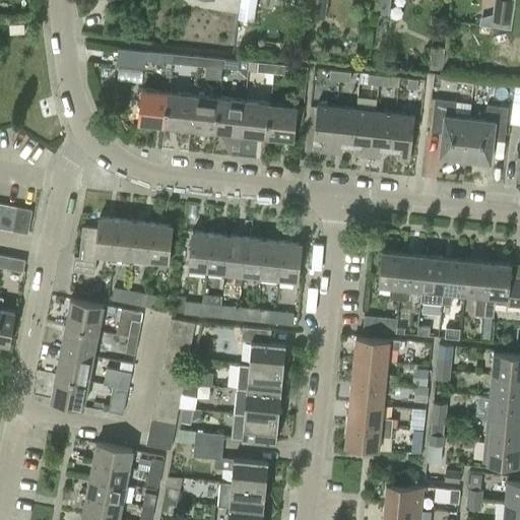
[(322,14),(324,0),(308,0),(306,11),(322,14)]
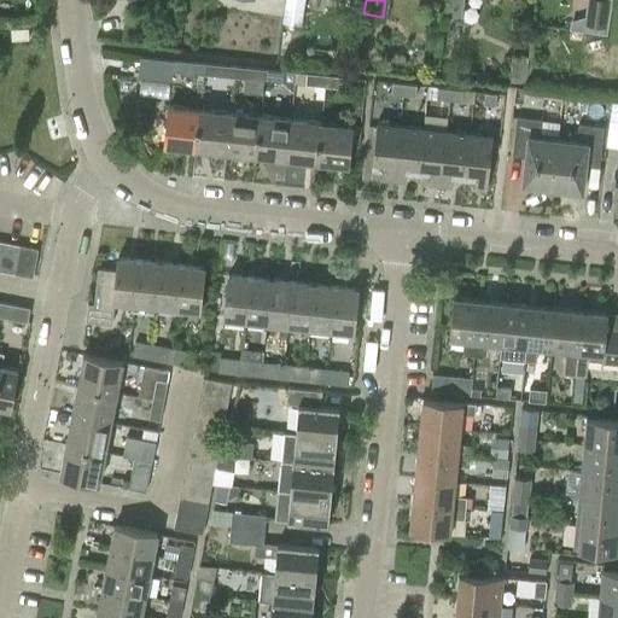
[(461,16),(462,0),(448,0),(447,15),(461,16)]
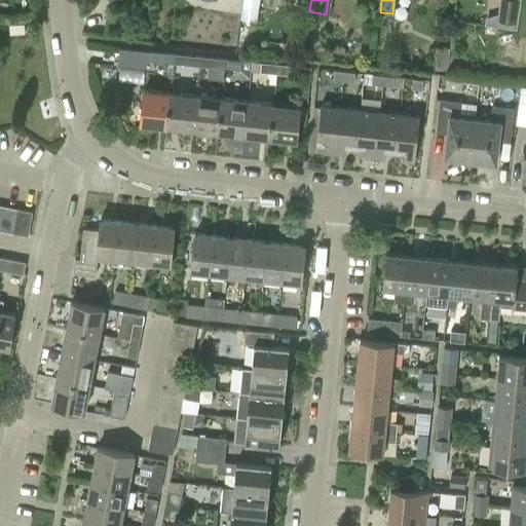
[(515,23),(517,1),(509,0),(501,0),(499,21),(515,23)]
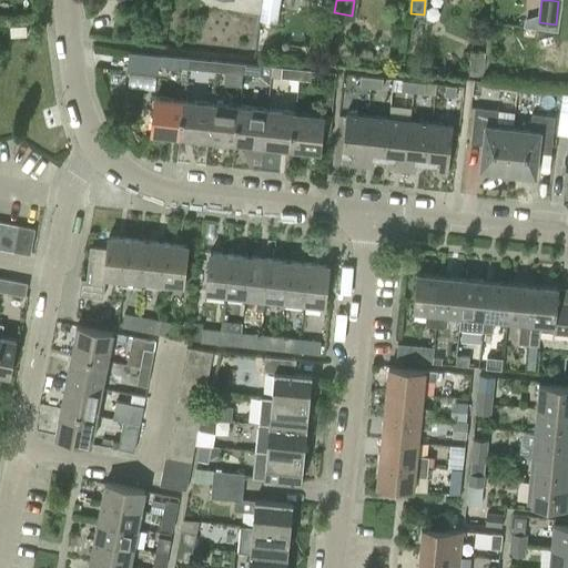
[(26,26),(10,27),(11,37),(27,36),(26,26)]
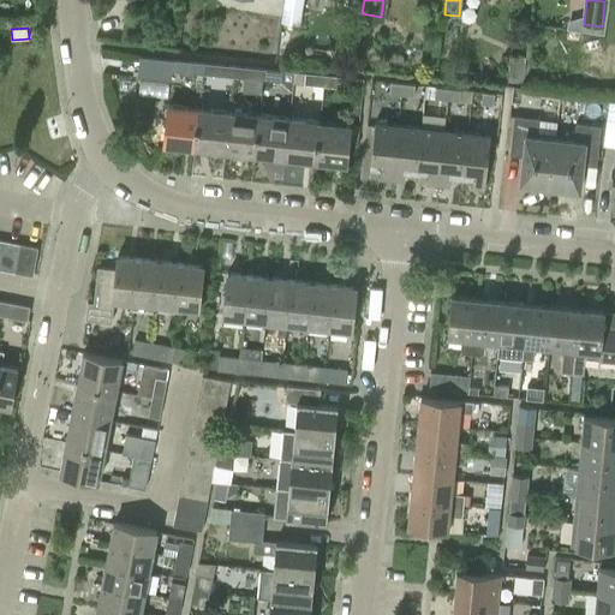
[(169,30),(167,42),(177,43),(179,31),(169,30)]
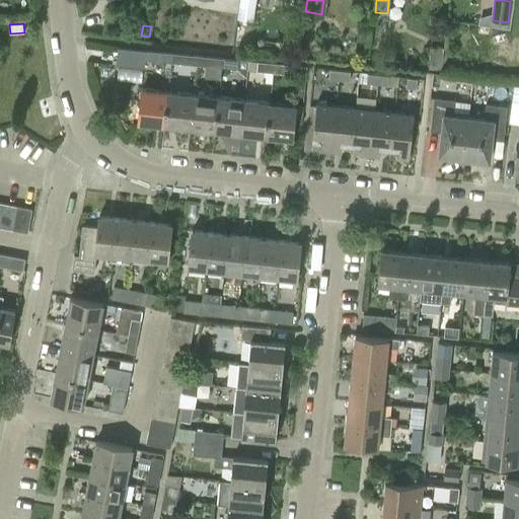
[(232,33),(178,27),(176,46),(231,52),(232,33)]
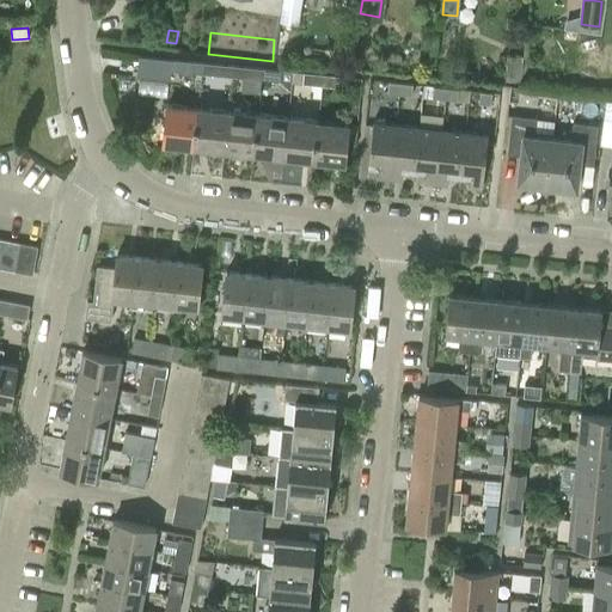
[(171,63),(171,60),(171,57),(139,55),(136,75),(169,79),(170,72),(171,63)]
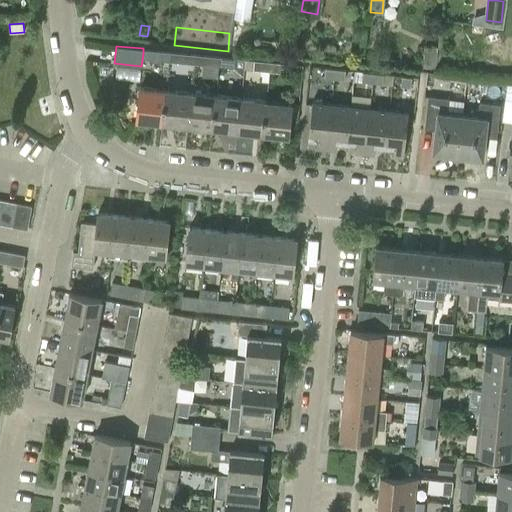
[(437,48),(423,46),(421,66),(435,68),(437,48)]
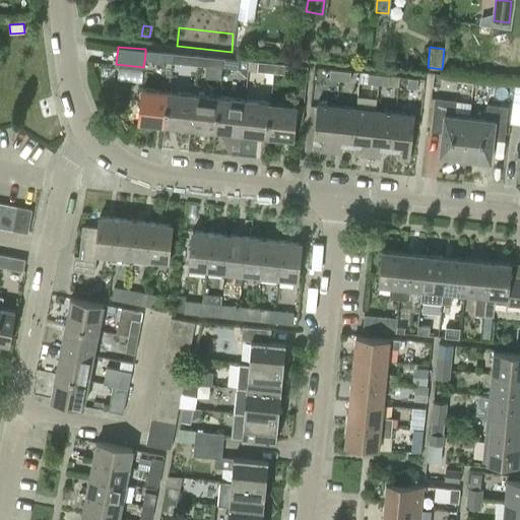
[(172,54),(145,51),(145,54),(144,61),(171,63),(172,54)]
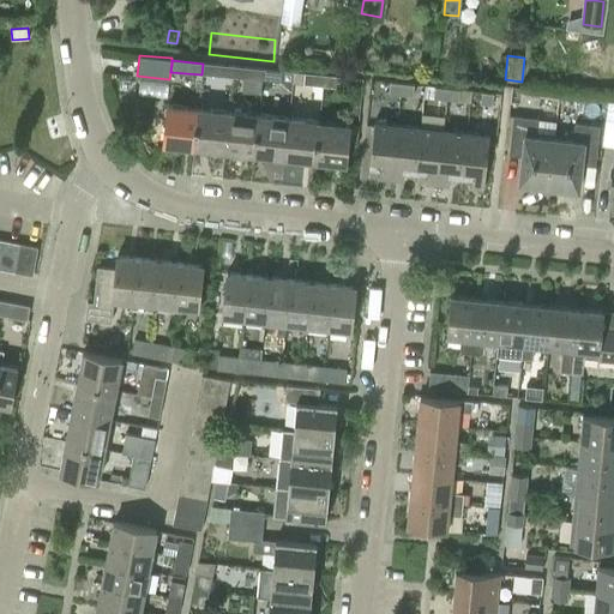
[(233,66),(203,64),(202,74),(232,78),(233,66)]
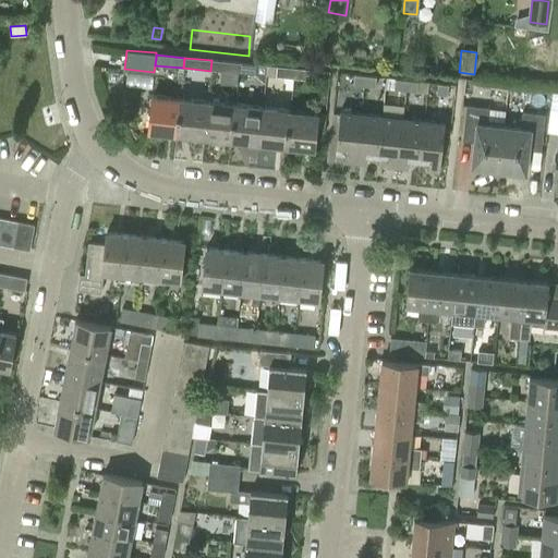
[(239,62),(211,60),(210,71),(238,73),(239,62)]
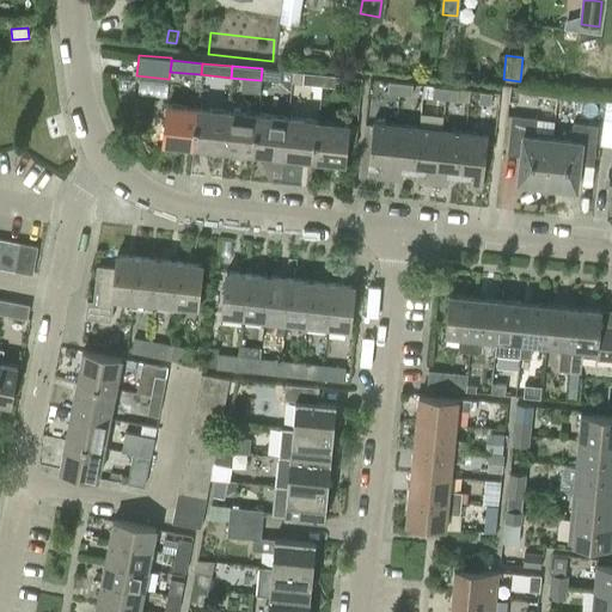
[(262,68),(261,80),(291,83),(292,72),(262,68)]
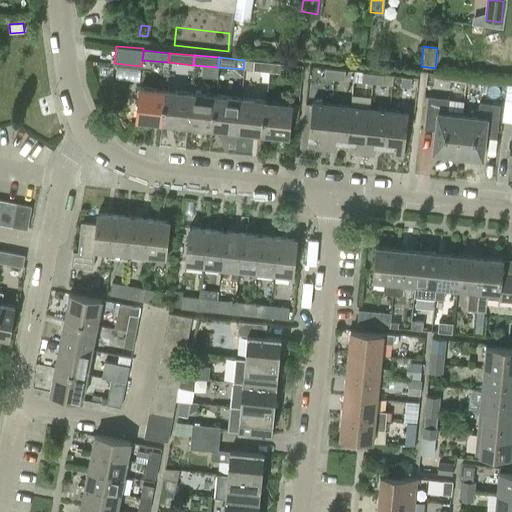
[(269,62),(244,60),(243,69),(268,72),(269,62)]
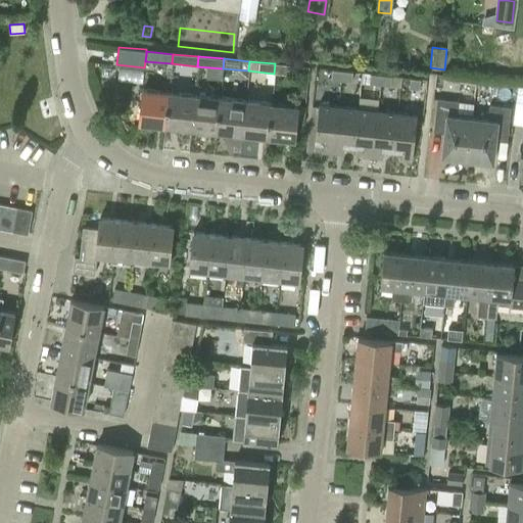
[(292,65),(275,63),(274,74),(292,75),(292,65)]
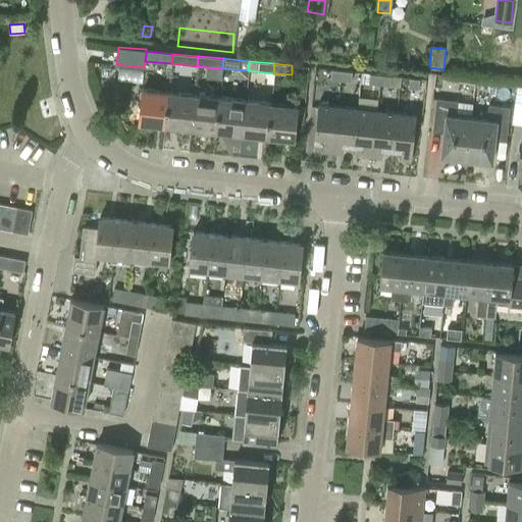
[(341,81),(342,70),(330,69),(329,80),(341,81)]
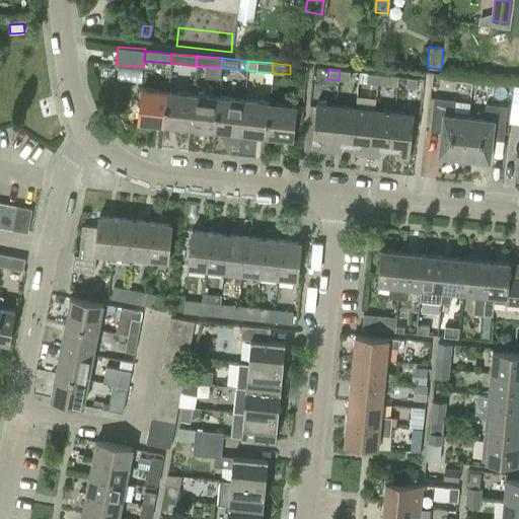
[(349,81),(350,71),(340,70),(339,80),(349,81)]
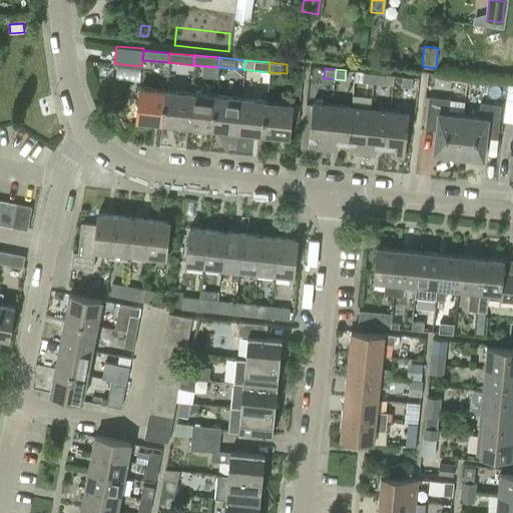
[(363,82),(373,83),(375,73),(364,72),(363,82)]
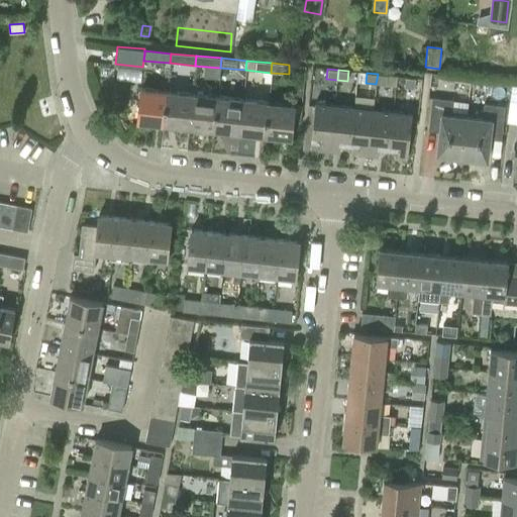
[(387,75),(378,74),(376,84),(386,85),(387,75)]
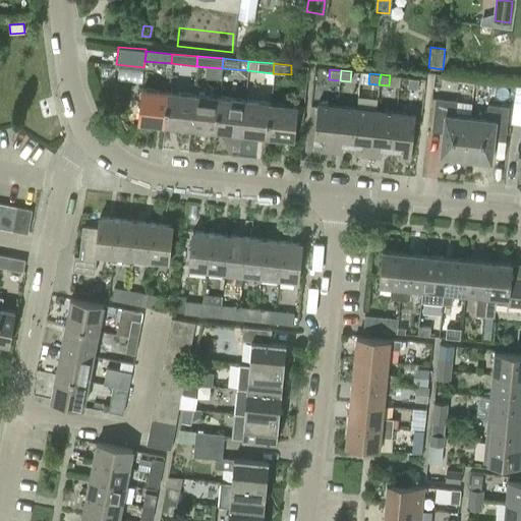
[(418,78),(408,77),(407,88),(418,89),(418,78)]
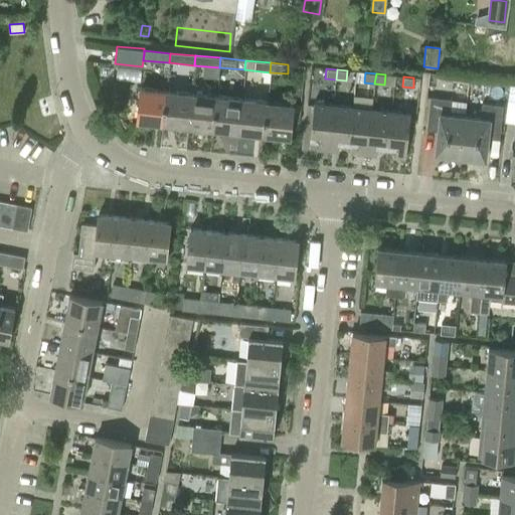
[(136,121),(162,124),(166,90),(140,87),(136,121)]
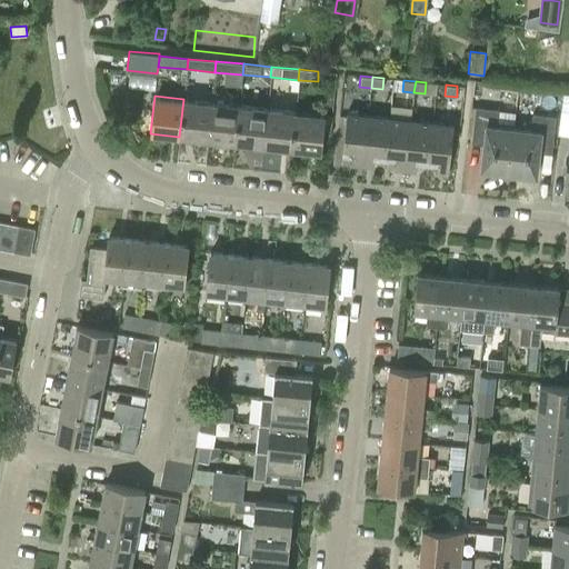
[(211,102),(183,99),(179,137),(207,139),(211,102)]
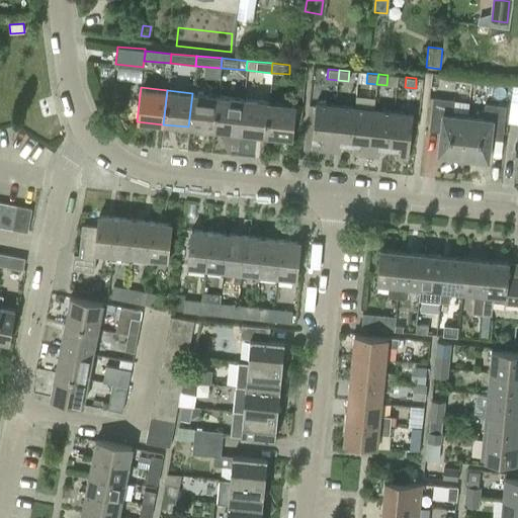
[(188,126),(213,130),(218,96),(192,93),(188,126)]
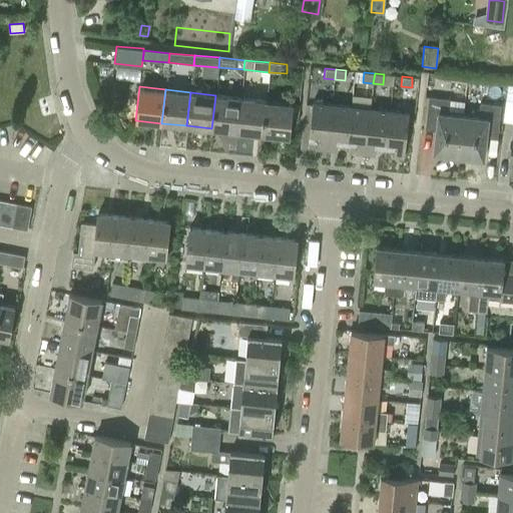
[(240,98),(215,95),(211,128),(236,131),(240,98)]
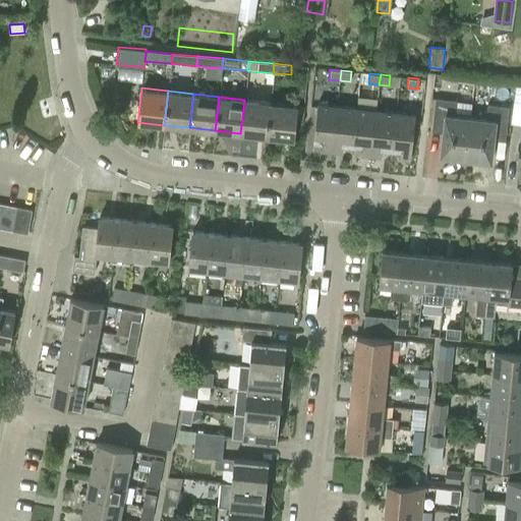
[(441,155),(466,158),(470,117),(455,115),(457,101),(436,98),(432,125),(444,127),(441,155)]
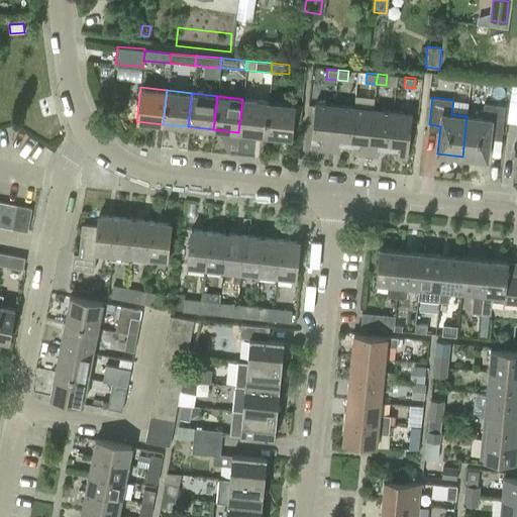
[(268,101),(242,99),(238,132),(264,135),(268,101)]
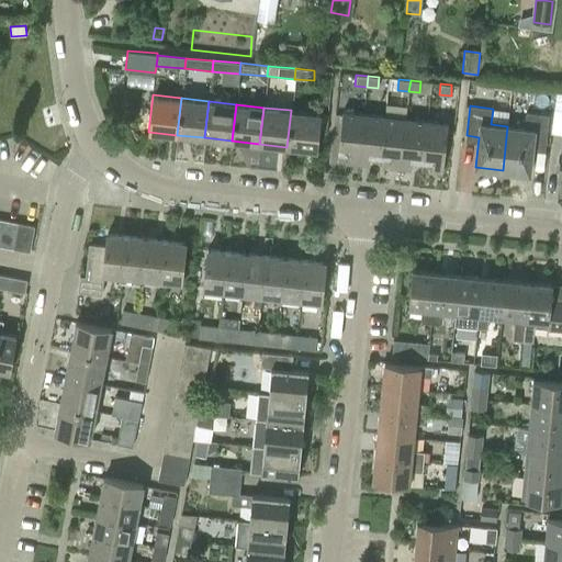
[(291,110),(287,147),(314,149),(318,113),(291,110)]
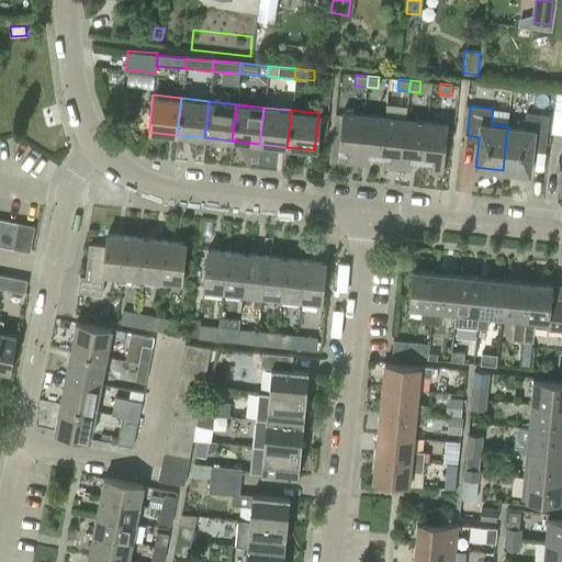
[(347,163),(358,164),(363,114),(341,111),(337,152),(348,153),(347,163)]
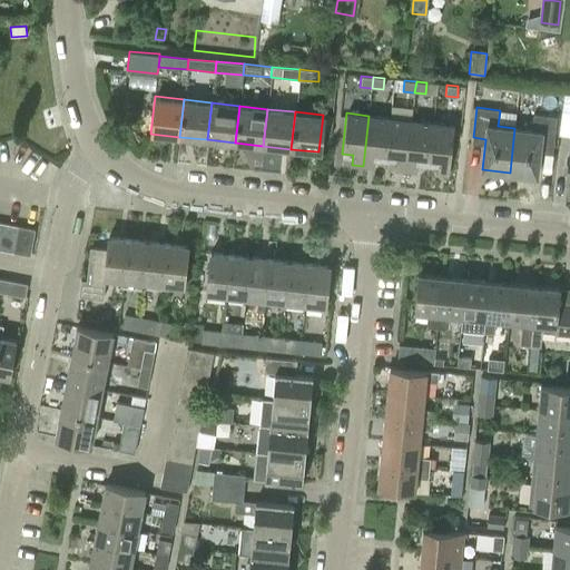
[(532,129),(514,128),(510,173),(538,176),(541,145),(553,147),(557,117),(533,114),(532,129)]
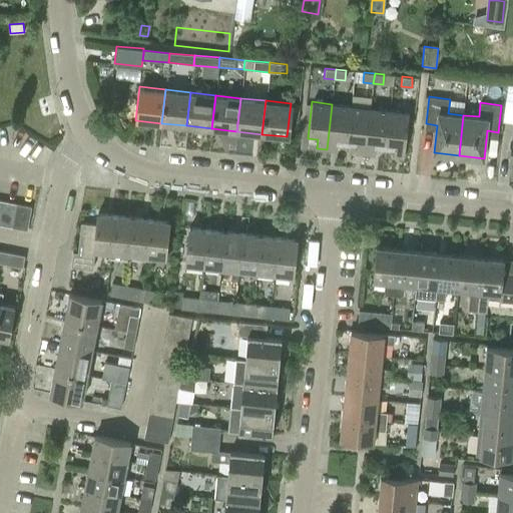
[(351,106),(332,104),(327,149),(336,150),(337,142),(347,143),(351,106)]
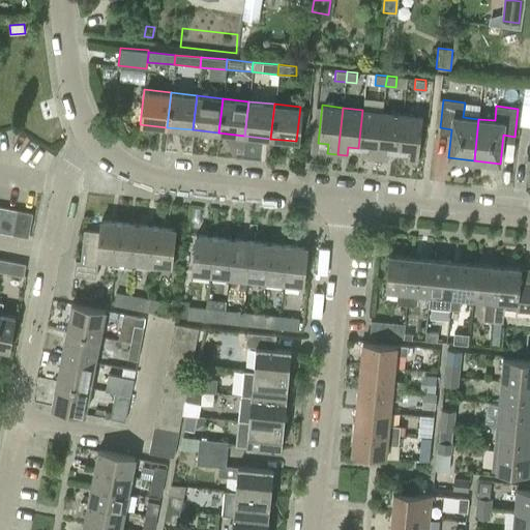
[(377,158),(382,112),(362,110),(358,148),(367,149),(366,157),(377,158)]
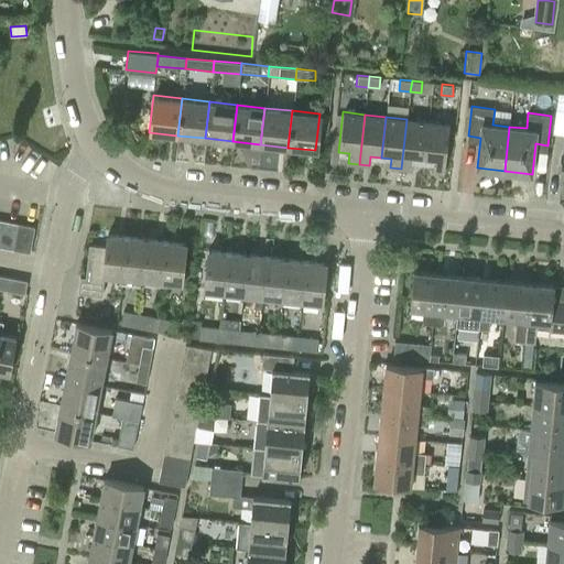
[(412,161),(423,162),(427,122),(407,119),(401,169),(411,170),(412,161)]
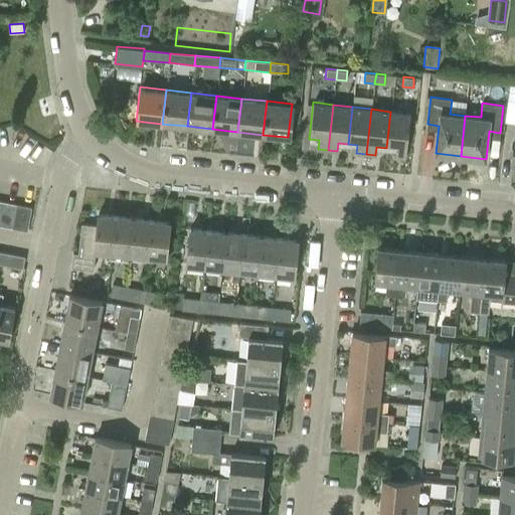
[(410,114),(390,112),(386,148),(396,149),(395,158),(405,159),(410,114)]
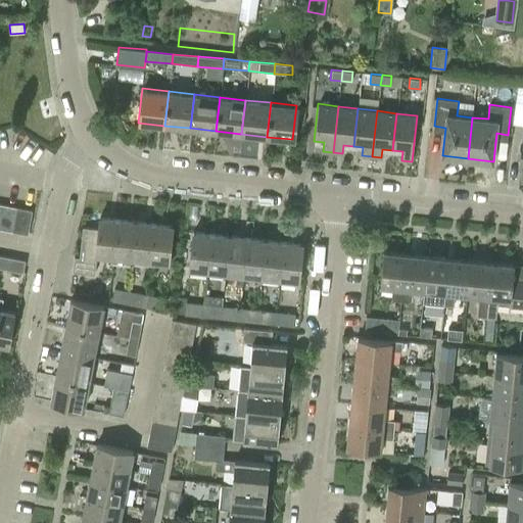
[(17,207),(2,204),(0,216),(0,228),(12,231),(17,207)]
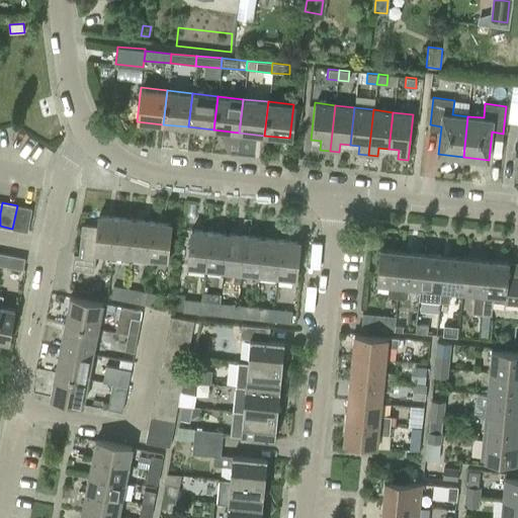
[(27,233),(32,209),(17,205),(12,229),(27,233)]
